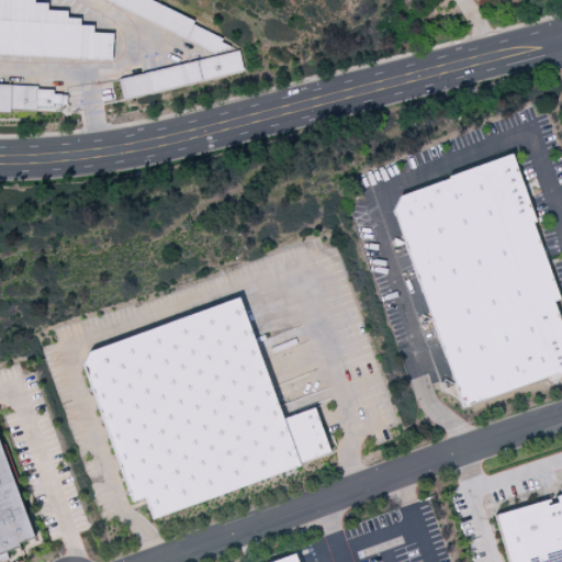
[(0,0),(0,55),(112,60),(113,34),(92,33),(92,27),(80,26),(80,19),(67,19),(67,11),(47,11),(47,3),(34,3),(34,0),(0,0)]
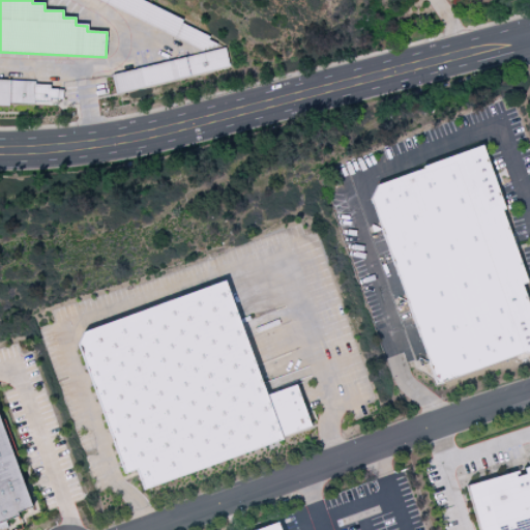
[(96,0),(202,52),(204,49),(207,51),(208,48),(211,50),(212,47),(215,48),(217,45),(208,40),(210,37),(182,24),(183,21),(141,0),(96,0)]
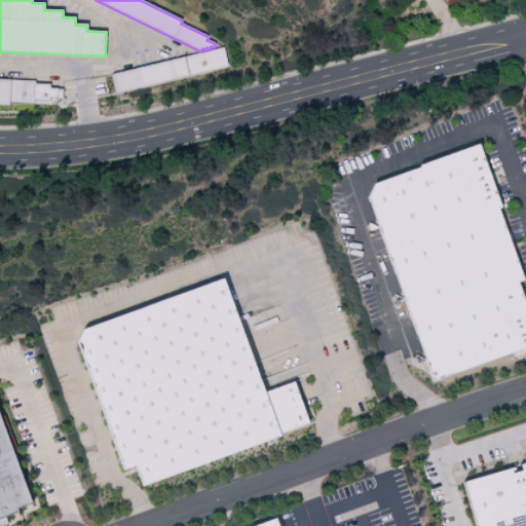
[(110,75),(115,95),(228,67),(224,47),(110,75)]
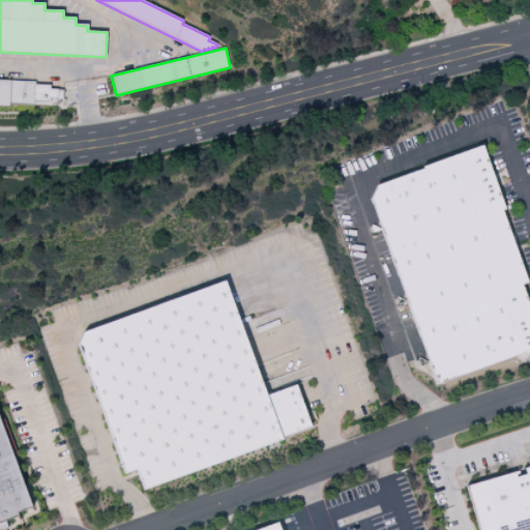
[(0,80),(0,106),(9,107),(9,104),(34,105),(34,102),(50,104),(50,99),(63,100),(64,90),(50,89),(51,85),(34,85),(34,82),(0,80)]
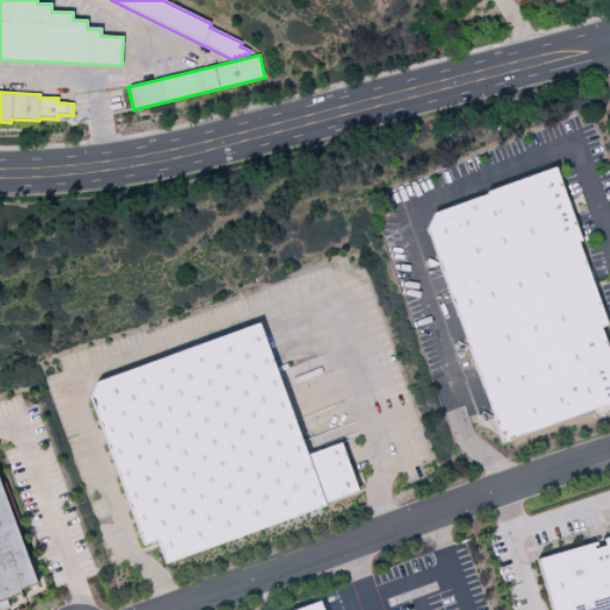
[(431,213),(424,229),(502,443),(604,406),(605,409),(609,406),(609,353),(602,329),(608,327),(578,243),(580,242),(554,167),(485,192),(485,194),(431,213)]
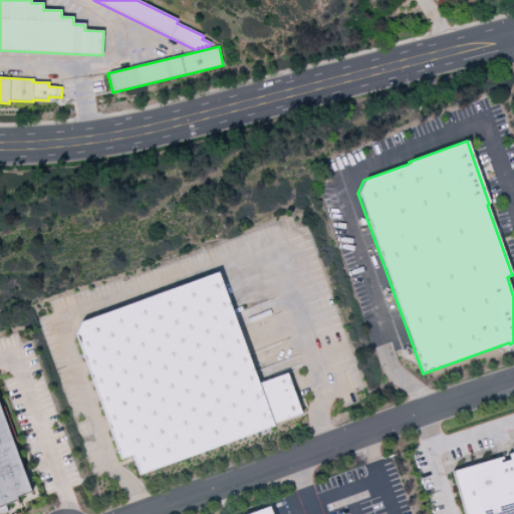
[(79,322),(73,334),(119,461),(131,457),(138,477),(275,428),(274,425),(302,415),(287,373),(259,383),(219,272),(79,322)]
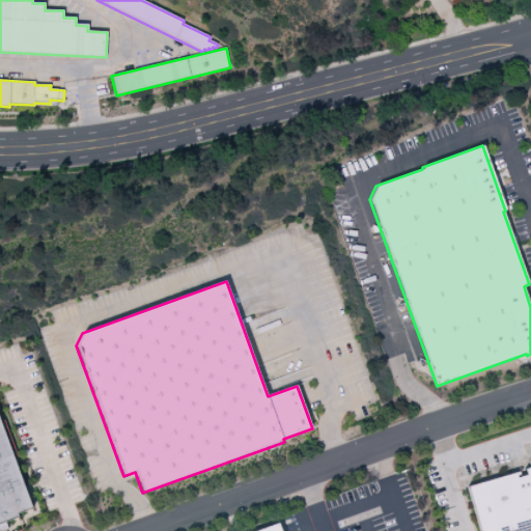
[(0,425),(31,509),(17,514),(18,519),(0,525),(0,425)]
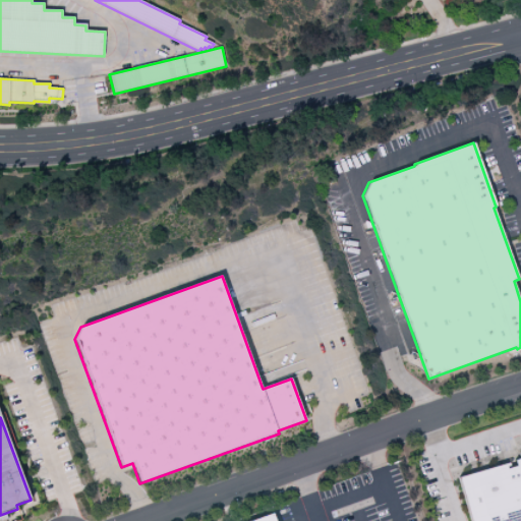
[(469,520),(457,477),(505,464),(507,469),(516,466),(514,460),(520,458),(520,520),(469,520)]
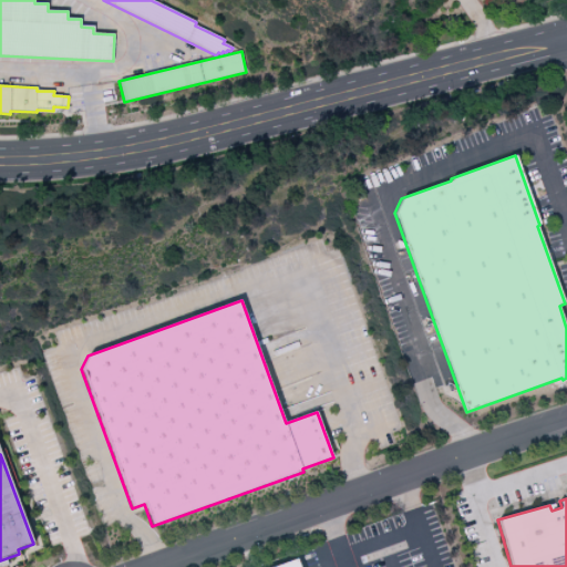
All buildings are outlined.
